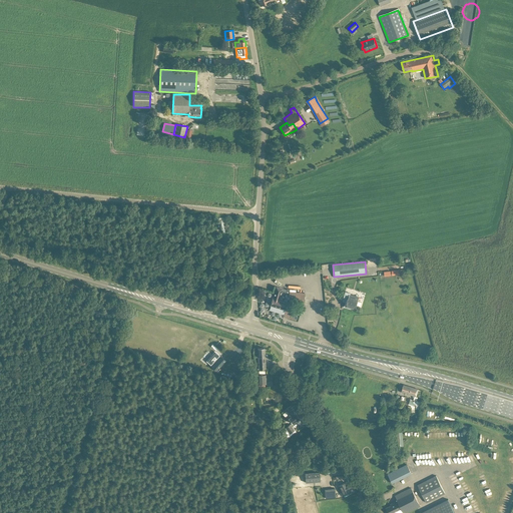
[(276,287),(275,291),(271,306),(286,310),(288,303),(289,302),(304,304),(305,293),(296,293),(296,290),(287,290),(281,289),(276,287)]
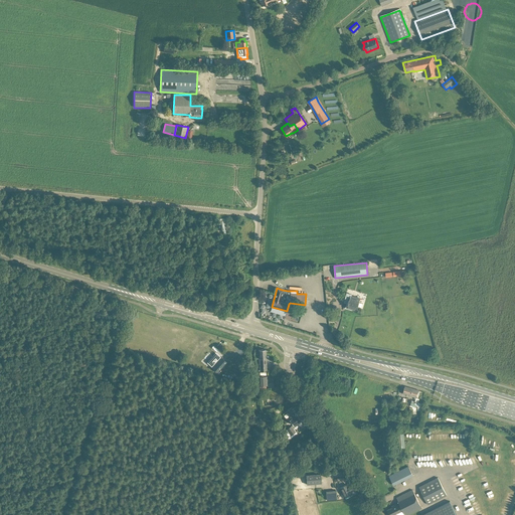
[(347,294),(344,302),(347,303),(346,308),(351,310),(352,308),(356,309),(357,306),(361,307),(362,304),(358,303),(359,299),(355,297),(351,296),(351,295),(347,294)]
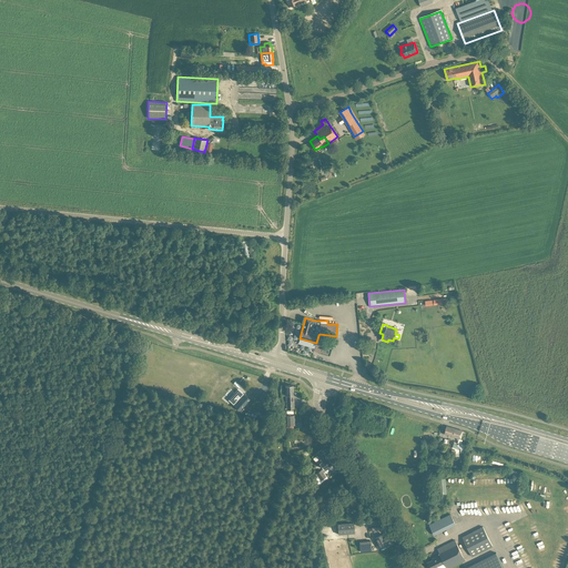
[(146,350),(146,351),(148,351),(145,357),(144,357),(166,364),(169,357),(146,350)]
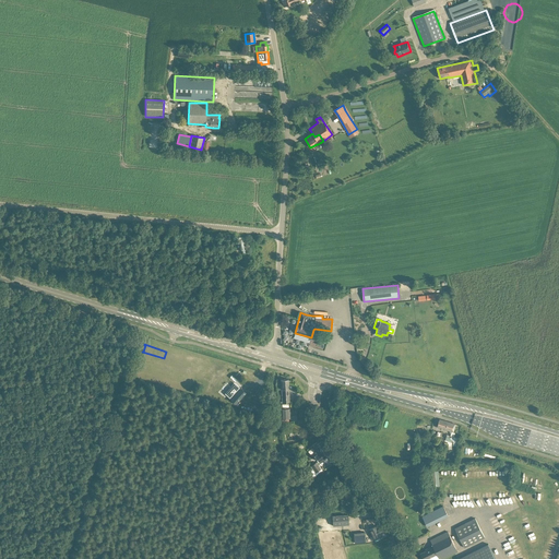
[(281,379),(282,403),(289,402),(288,379),(281,379)]
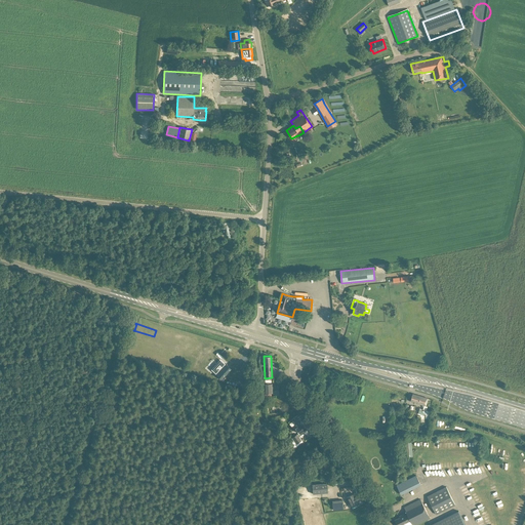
[(186,368),(193,373),(199,364),(192,360),(186,368)]
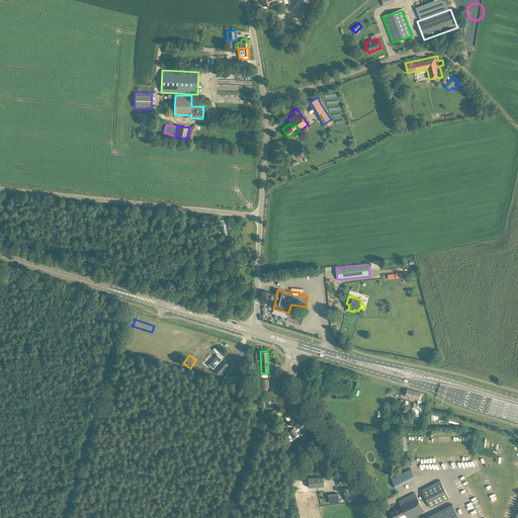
[(217,366),(212,370),(219,375),(229,364),(223,359),(219,363),(217,361),(213,364),(217,366)]
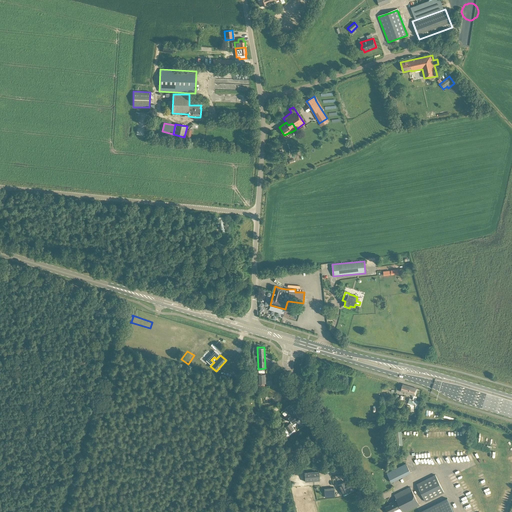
[(265,374),(257,374),(257,384),(266,383),(265,374)]
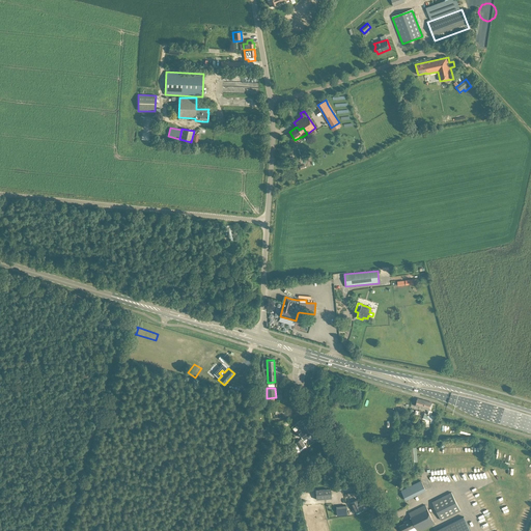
[(428,411),(430,412),(431,408),(432,402),(417,398),(417,399),(416,400),(417,400),(415,406),(423,409),(428,411)]
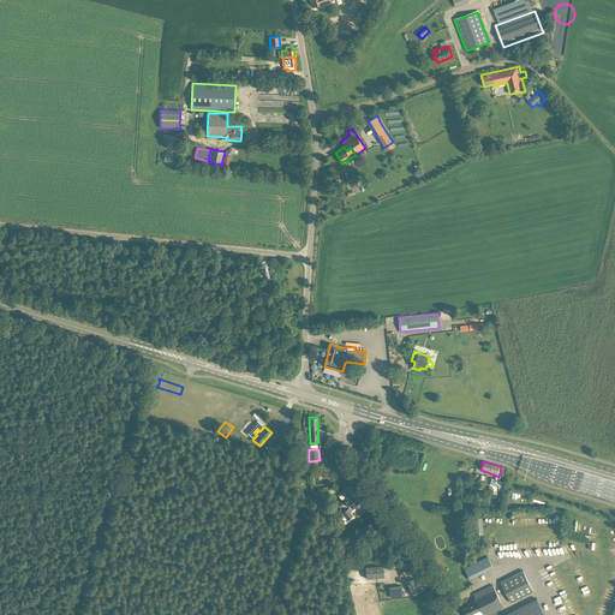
[(491,479),(490,485),(497,488),(501,477),(499,477),(496,476),(495,481),(491,479)]
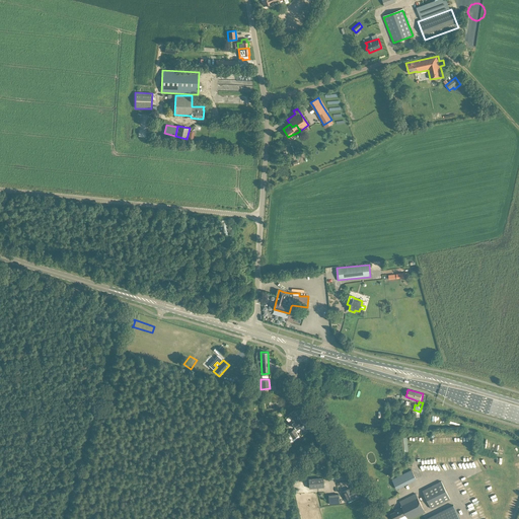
[(294,411),(288,415),(293,422),(292,424),(296,429),(303,423),(294,411)]
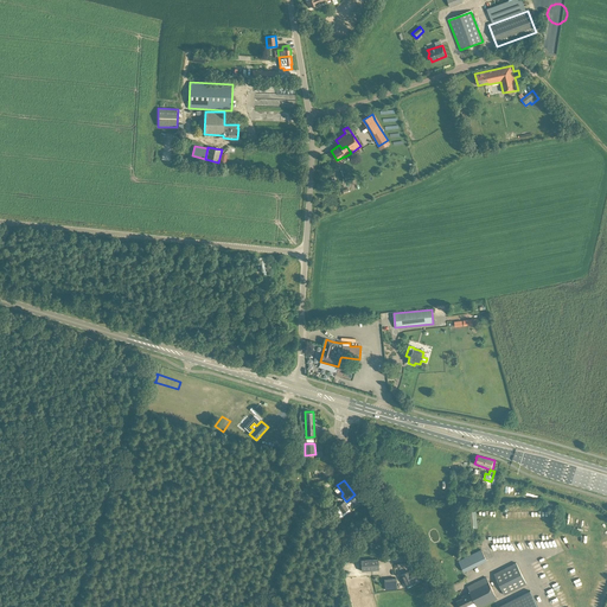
[(337,506),(343,513),(349,509),(344,502),(337,506)]
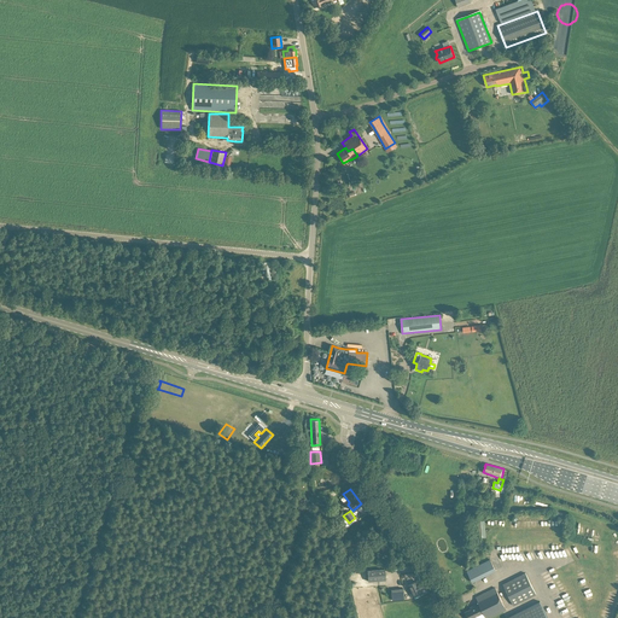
[(490,559),(472,569),(467,571),(472,582),(496,571),(490,559)]
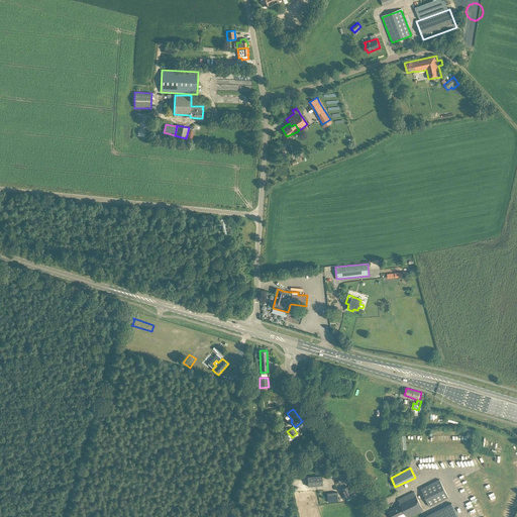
[(307,477),(308,487),(322,486),(321,476),(307,477)]
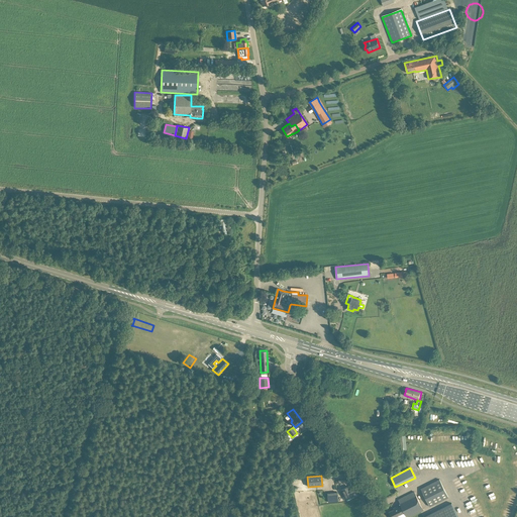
[(439,479),(421,488),(429,505),(430,505),(430,506),(448,497),(439,479)]
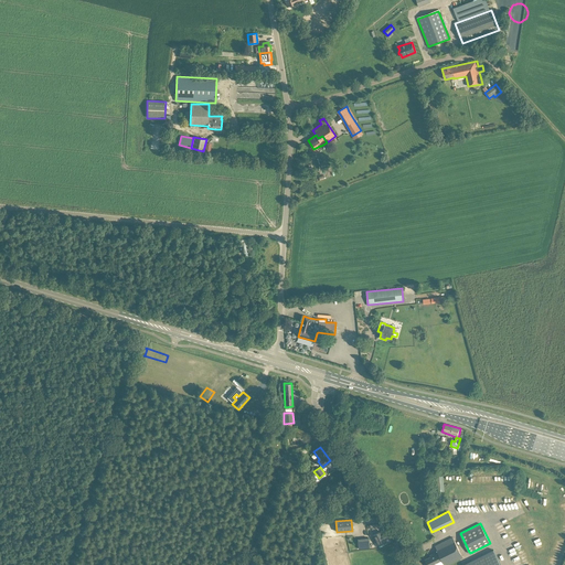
[(372,534),(376,543),(376,545),(385,541),(385,540),(391,536),(387,530),(382,532),(381,531),(372,534)]
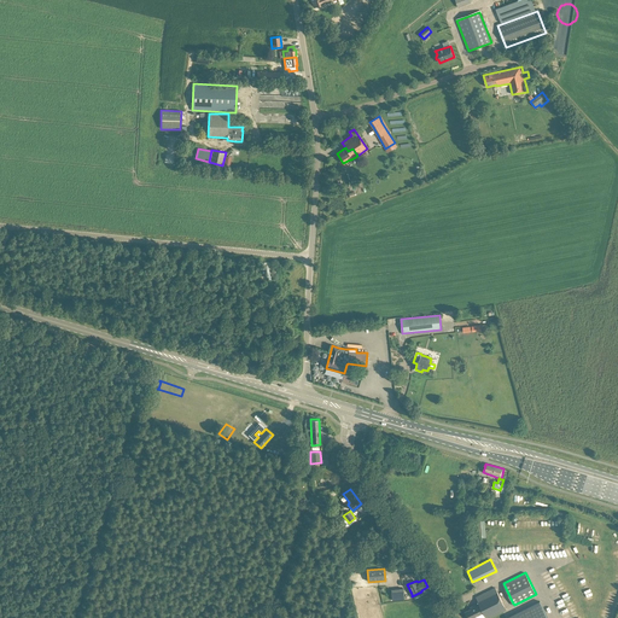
[(391,589),(392,600),(404,599),(403,588),(391,589)]
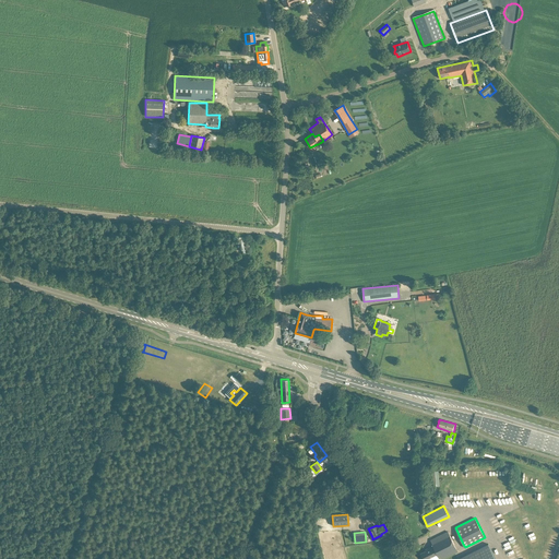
[(441,558),(458,550),(449,532),(436,538),(431,540),(433,547),(431,548),(430,547),(426,549),(426,551),(420,554),(423,558),(426,558),(437,554),(439,558),(441,558)]
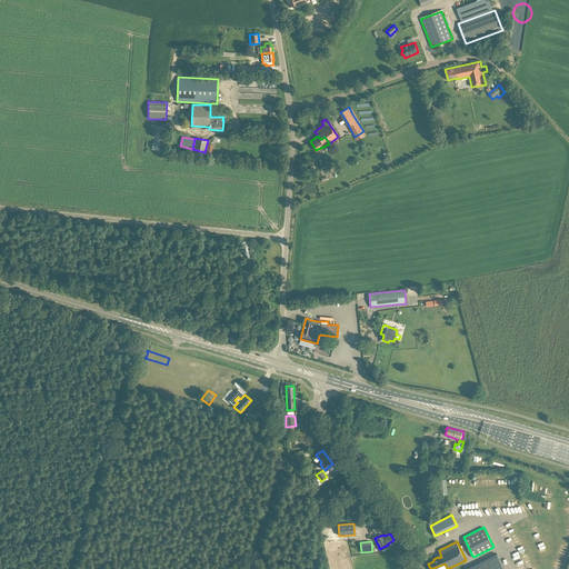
[(466,568),(505,568),(497,553),(466,568)]
